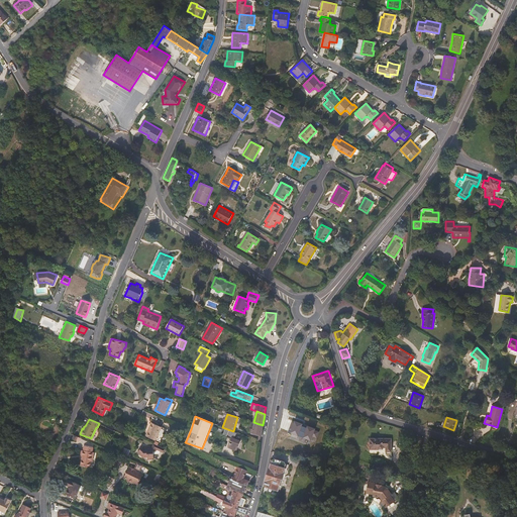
[(309,438),(313,428),(293,420),(289,430),(309,438)]
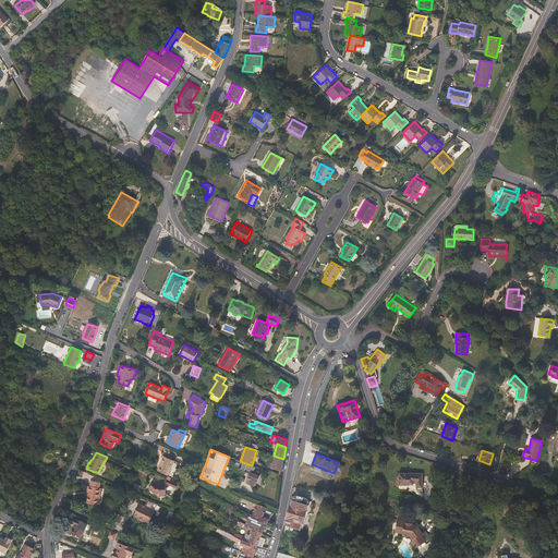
[(283,465),(283,459),(274,456),(268,455),(267,462),(274,463),(273,468),(282,471),(283,465)]
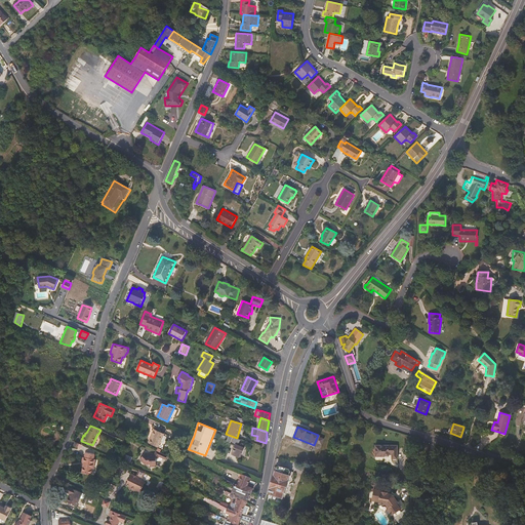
[(158,447),(164,434),(154,429),(151,436),(148,443),(158,447)]
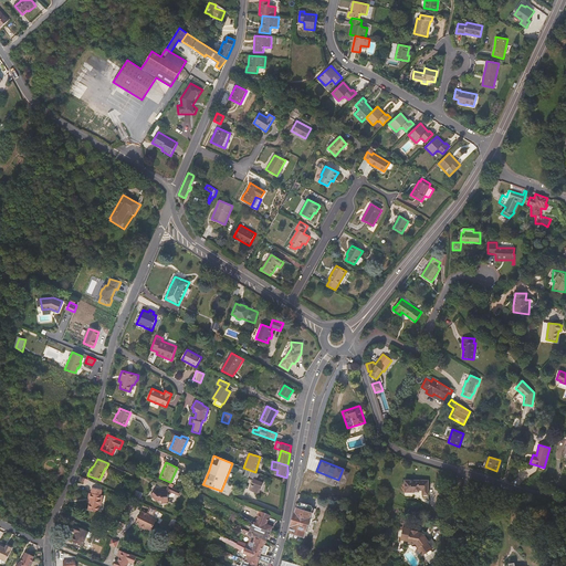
[(263,483),(264,479),(258,477),(260,474),(255,472),(252,471),(249,479),(253,481),(250,490),(260,493),(261,489),(263,483)]
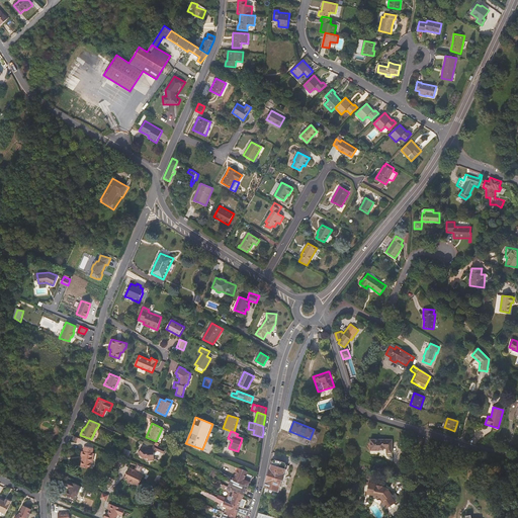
[(379,450),(383,450),(383,448),(386,448),(386,449),(386,453),(392,452),(393,439),(382,439),(370,439),(370,450),(379,450)]
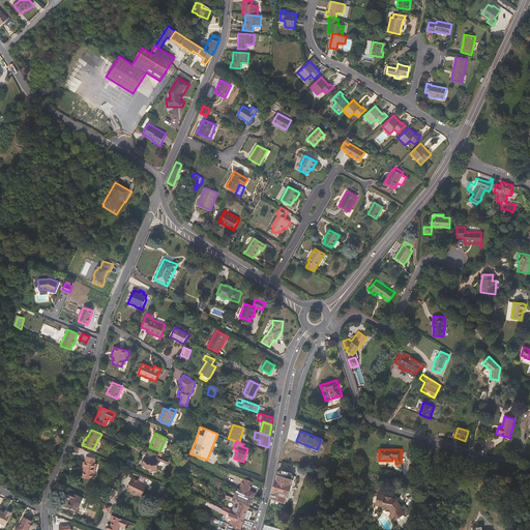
[(174,465),(175,463),(162,457),(160,457),(157,455),(157,454),(155,460),(149,460),(147,458),(141,464),(147,469),(151,469),(151,471),(157,471),(157,463),(159,463),(160,462),(167,464),(168,462),(173,464),(174,465)]
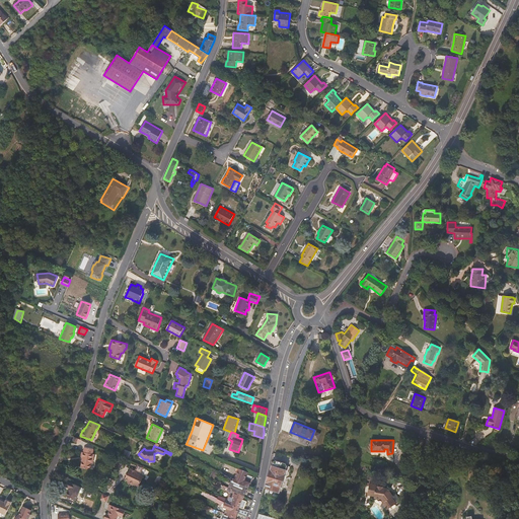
[(93,463),(94,454),(93,454),(93,449),(84,448),(83,452),(82,452),(81,456),(80,461),(82,461),(81,467),(90,469),(91,463),(93,463)]
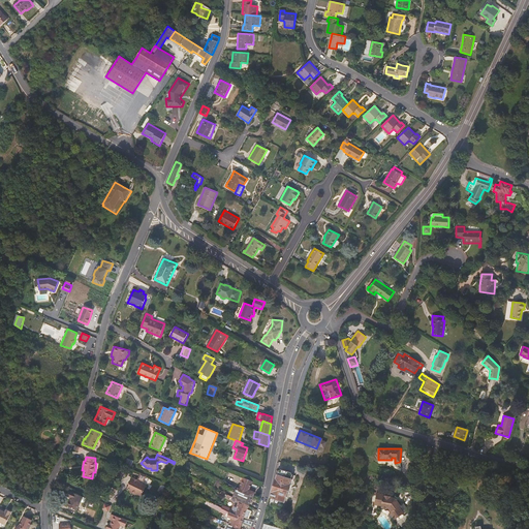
[(203,473),(184,463),(181,471),(198,479),(203,473)]
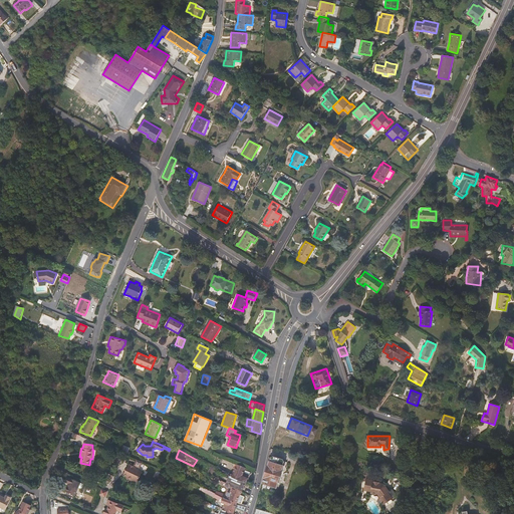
[(120,455),(116,453),(112,463),(115,464),(118,466),(123,463),(122,458),(119,457),(120,455)]
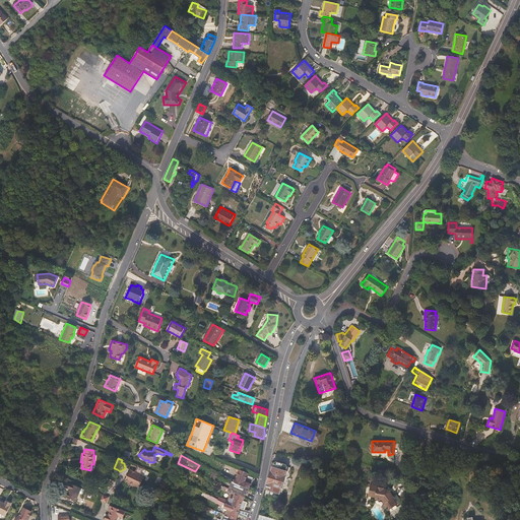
[(282,495),(285,484),(287,485),(288,482),(286,481),(290,468),(287,467),(286,464),(276,461),(274,462),(272,466),(270,473),(265,489),(271,491),(270,493),(270,494),(272,495),(273,494),(274,492),(280,494),(282,495)]
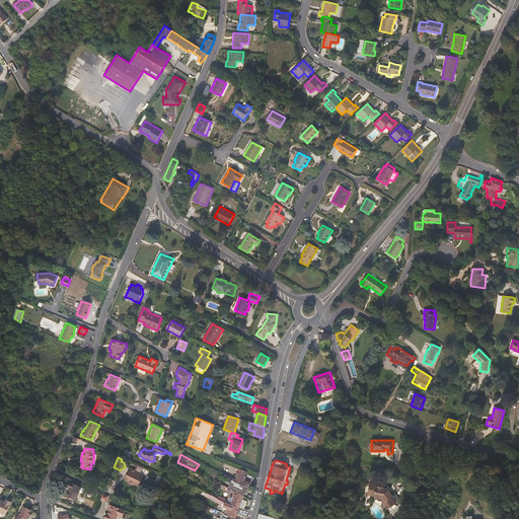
[(138,488),(143,476),(140,474),(144,466),(138,464),(136,470),(138,471),(137,471),(130,468),(125,479),(128,480),(128,483),(138,488)]
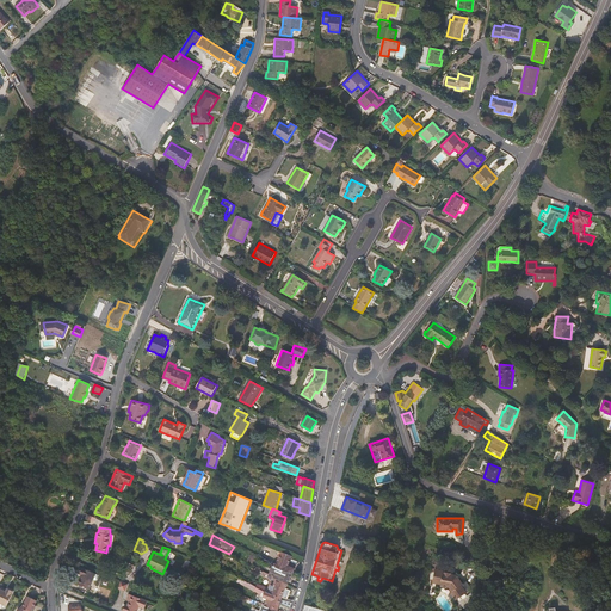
[(289,566),(292,556),(282,553),(277,565),(275,563),(273,565),(294,573),(295,568),(289,566)]
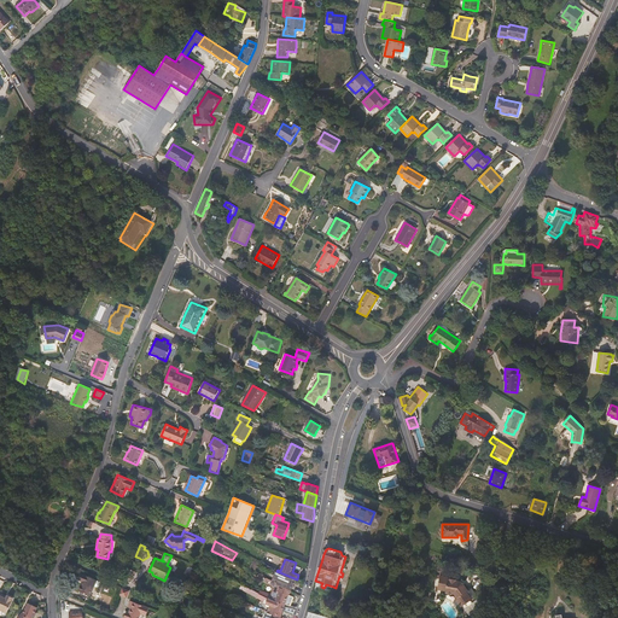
[(260,573),(263,566),(254,560),(250,567),(260,573)]
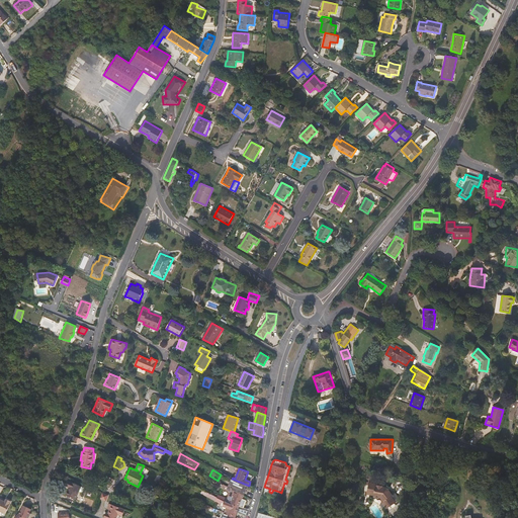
[(249,486),(232,479),(228,477),(226,480),(230,482),(228,487),(228,488),(235,491),(244,495),(245,495),(248,487),(249,486)]
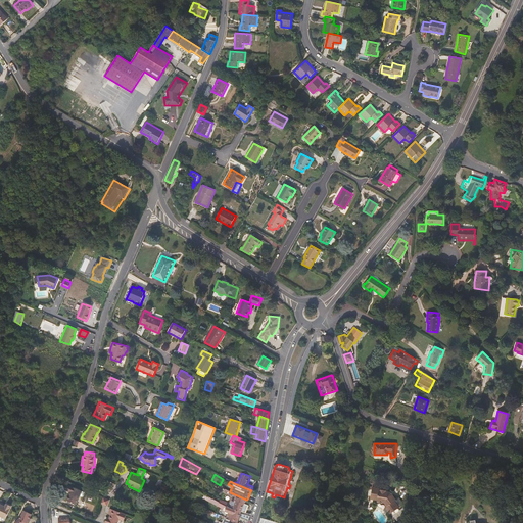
[(86,493),(85,492),(68,485),(67,488),(66,490),(70,491),(66,500),(76,504),(80,495),(83,497),(84,496),(86,493)]
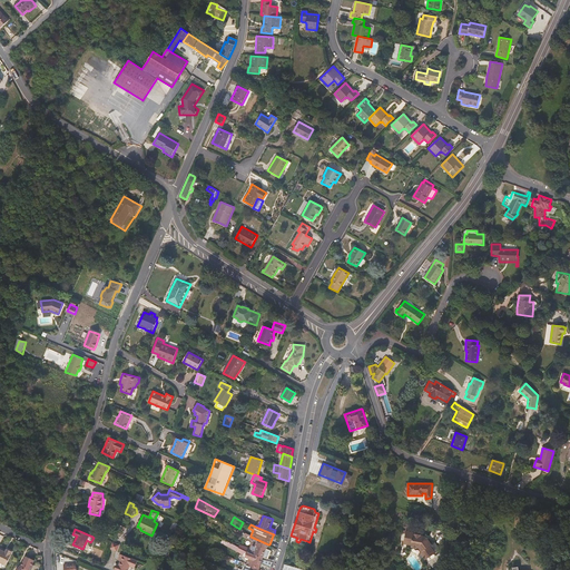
[(414,533),(414,534),(413,534),(413,532),(406,531),(404,544),(411,546),(411,547),(419,549),(421,551),(420,552),(425,560),(440,550),(434,542),(431,544),(426,537),(421,536),(422,534),(414,533)]
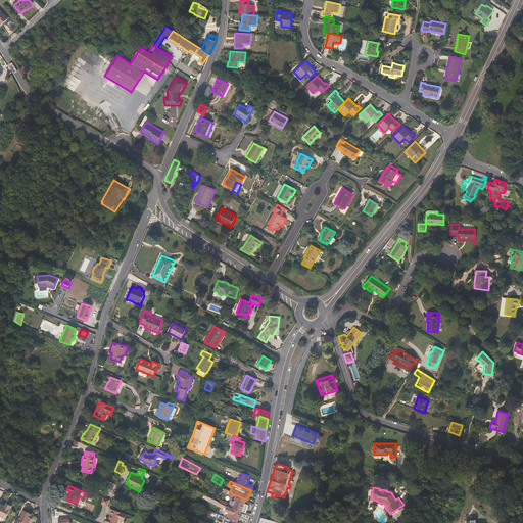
[(244,504),(246,500),(237,495),(230,492),(230,491),(226,489),(224,492),(231,496),(229,503),(221,500),(219,503),(227,507),(233,509),(241,511),(245,513),(248,505),(244,504)]
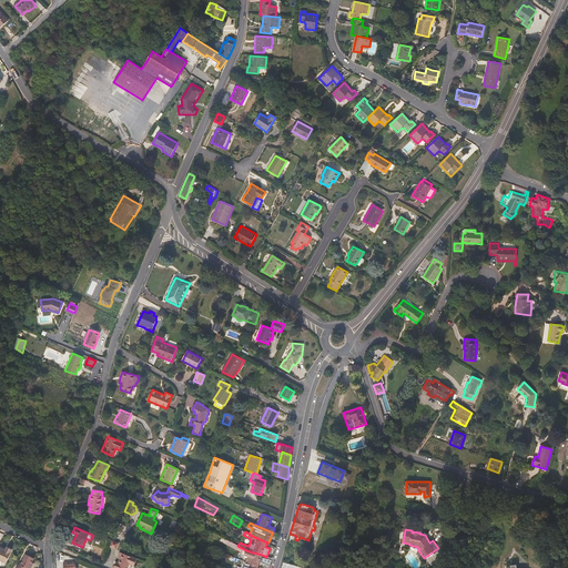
[(185,547),(189,537),(183,535),(180,543),(178,548),(182,550),(183,546),(185,547)]
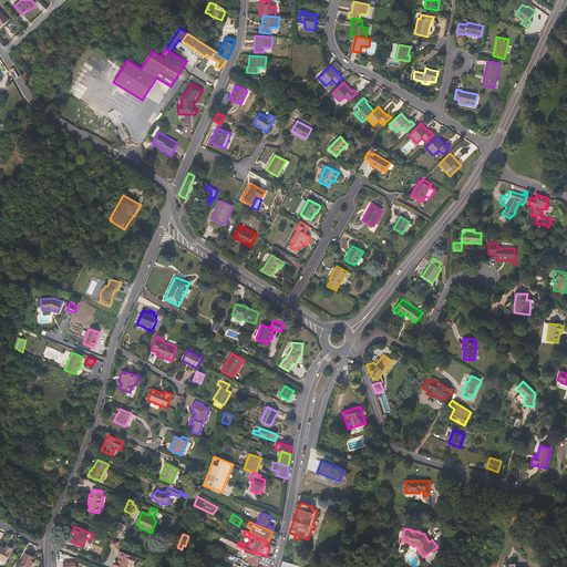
[(237,545),(233,543),(222,536),(219,540),(236,548),(243,553),(244,550),(245,550),(244,554),(244,555),(244,556),(247,557),(247,555),(260,559),(270,564),(270,562),(271,559),(261,556),(261,554),(253,552),(246,549),(237,545)]
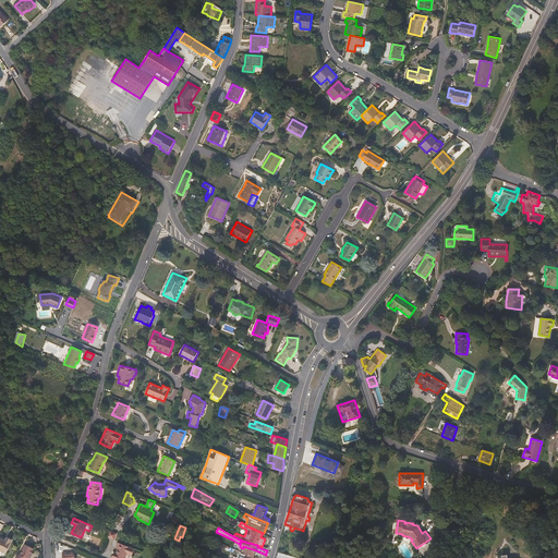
[(114,541),(117,533),(110,530),(107,537),(108,537),(114,541)]
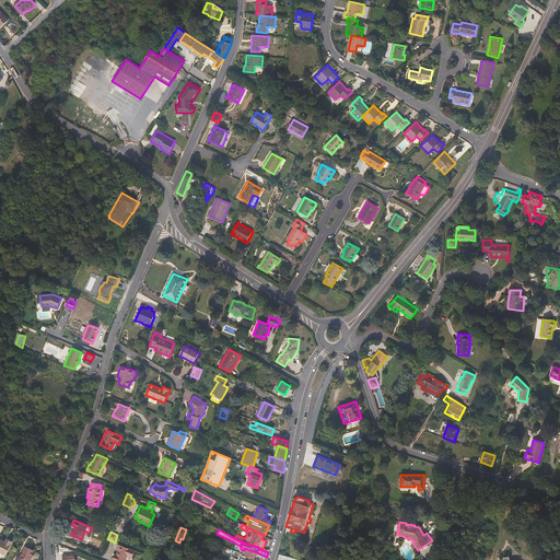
[(7,539),(6,540),(0,537),(0,552),(7,556),(11,545),(12,541),(10,540),(7,539)]
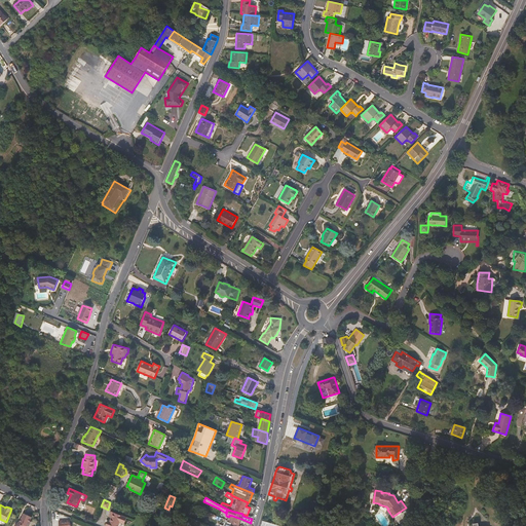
[(124,524),(127,518),(126,517),(122,516),(111,512),(109,517),(112,518),(111,519),(110,522),(108,521),(106,525),(118,525),(120,522),(124,524)]
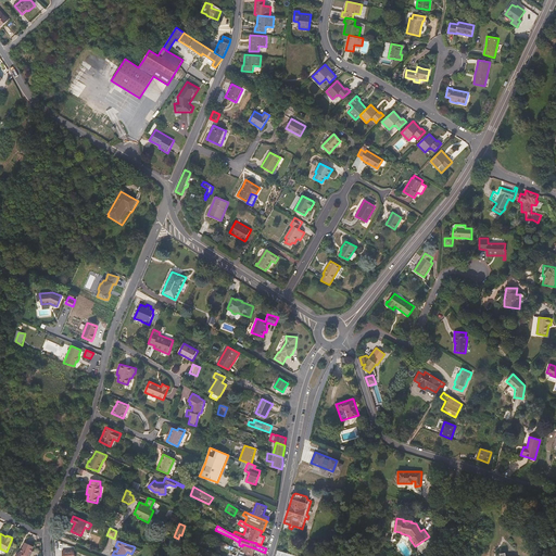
[(15,555),(30,555),(33,552),(32,551),(34,546),(29,544),(25,543),(21,551),(15,555)]
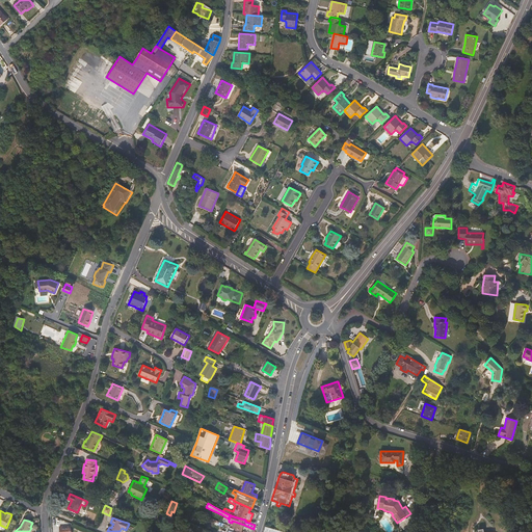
[(241,531),(242,531),(244,525),(232,521),(232,523),(230,527),(229,530),(233,531),(235,531),(244,531),(243,531),(241,531)]
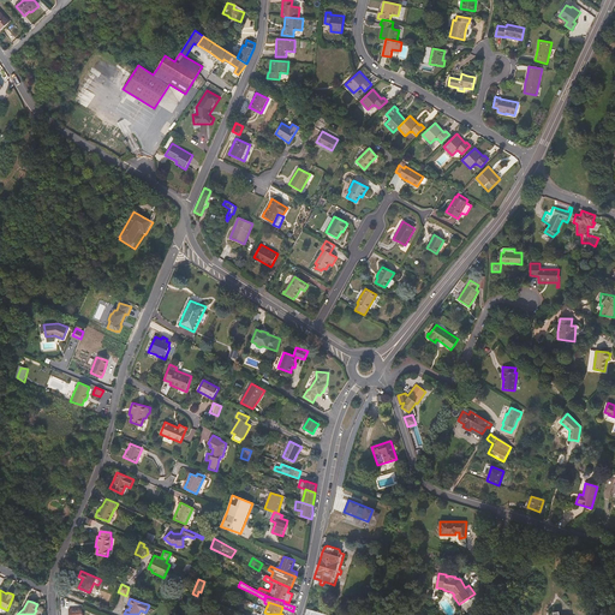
[(471,602),(463,607),(466,613),(475,608),(471,602)]
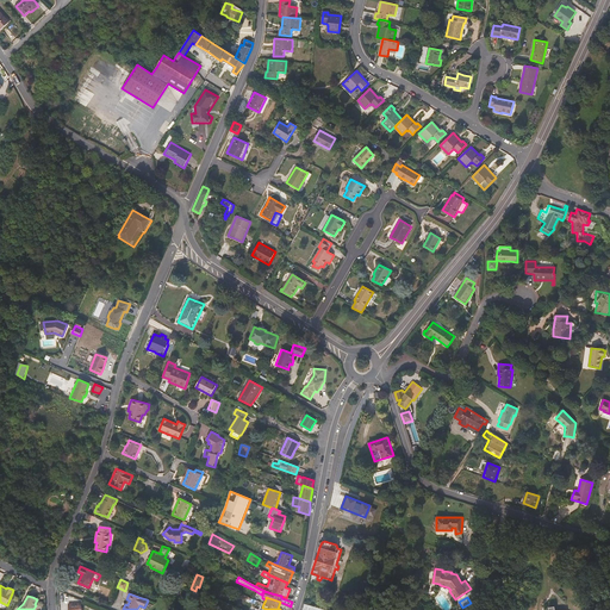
All buildings are outlined.
